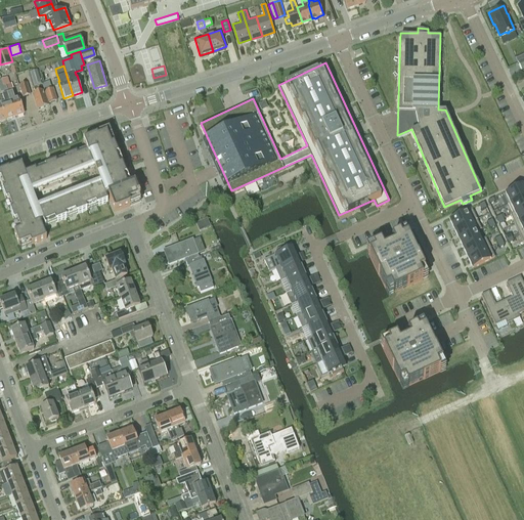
[(38,69),(29,72),(33,86),(35,91),(33,92),(38,107),(47,103),(43,89),(42,89),(40,83),(43,83),(38,69)]
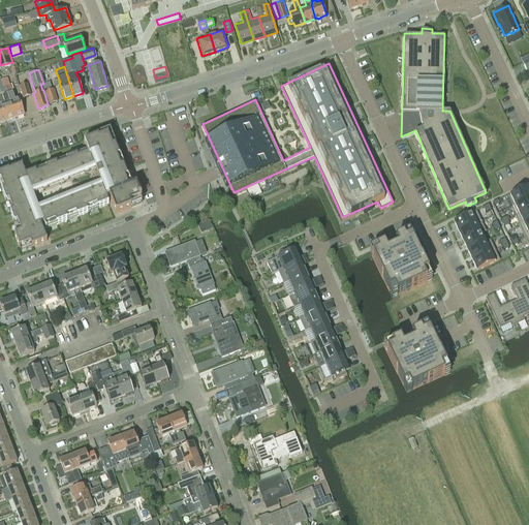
[(20,83),(23,95),(31,93),(27,81),(20,83)]
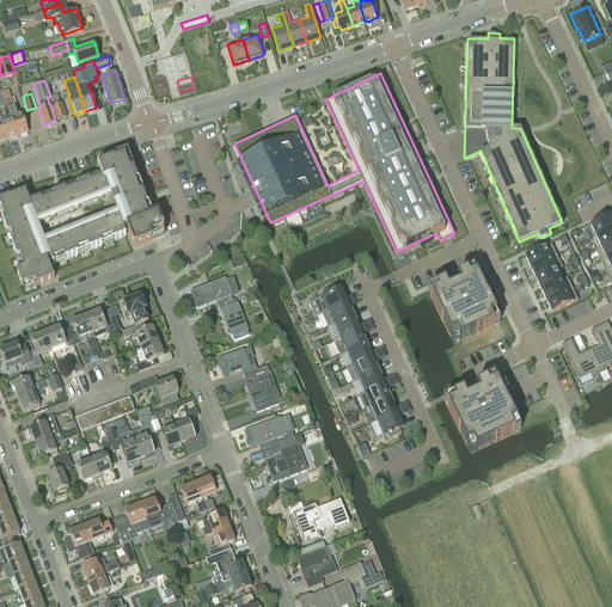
[(66,114),(62,100),(53,103),(56,117),(66,114)]
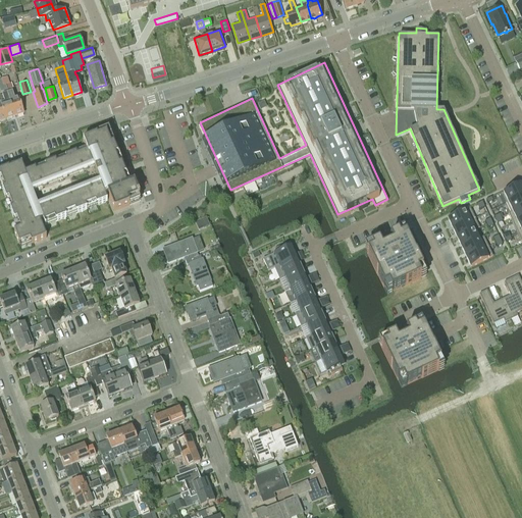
[(7,92),(14,114),(23,111),(19,96),(14,98),(12,90),(7,92)]
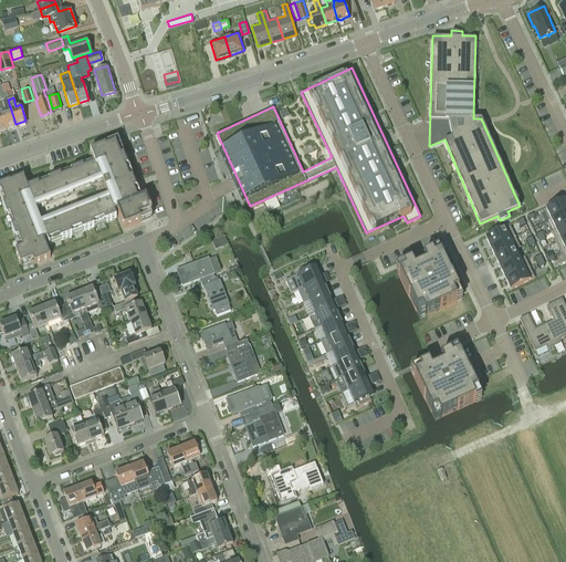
[(0,102),(0,106),(1,111),(7,127),(16,124),(8,100),(0,102)]
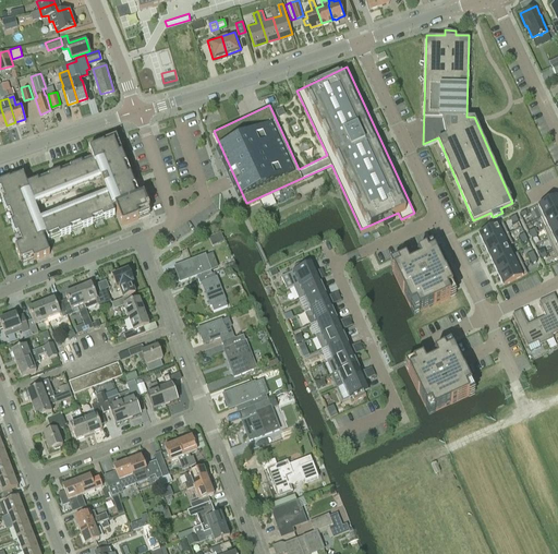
[(122,224),(150,212),(144,193),(140,194),(117,135),(101,141),(101,142),(88,147),(92,157),(27,182),(23,172),(10,178),(10,177),(0,180),(0,195),(19,243),(15,245),(22,262),(49,251),(43,233),(46,232),(48,238),(114,212),(112,206),(116,206),(122,224)]
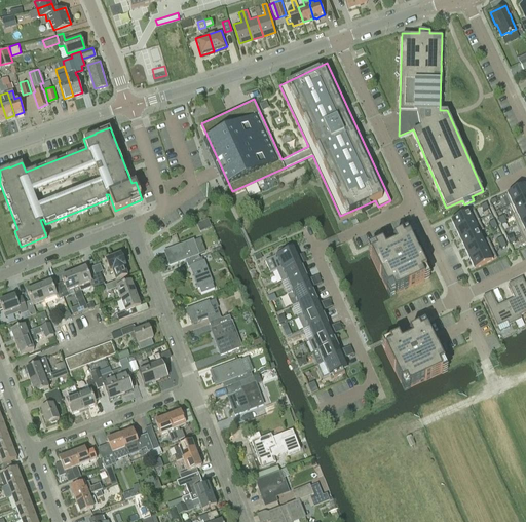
[(525,184),(525,183),(505,192),(510,202),(525,194),(525,184)]
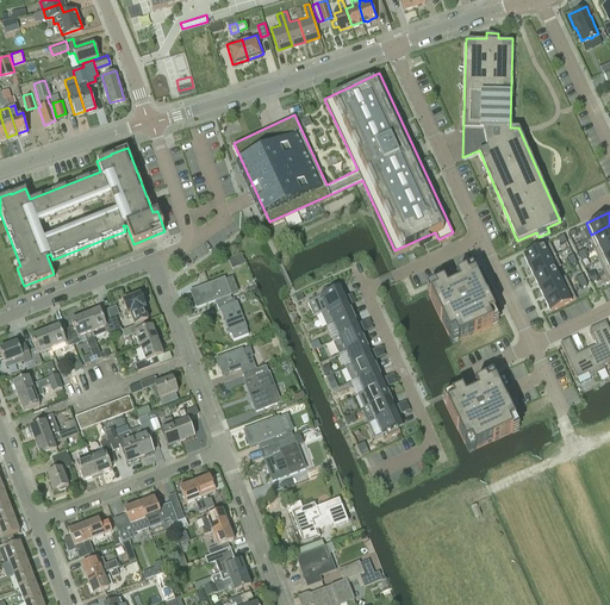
[(609,225),(591,235),(597,245),(609,238),(609,225)]
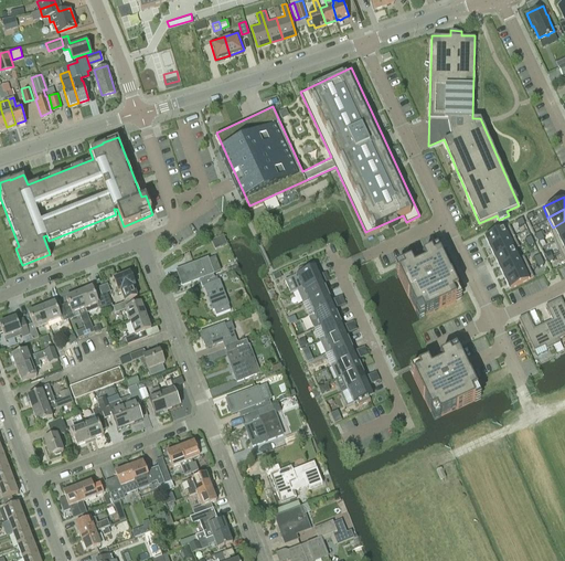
[(553,228),(550,229),(555,239),(564,234),(564,221),(553,228)]
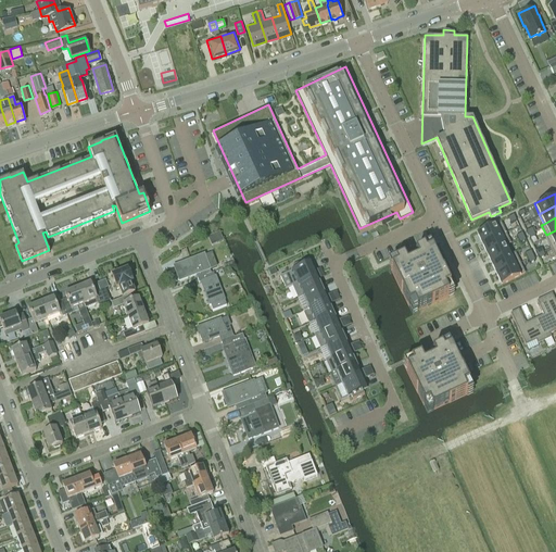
[(477,230),(482,241),(506,229),(501,220),(477,230)]
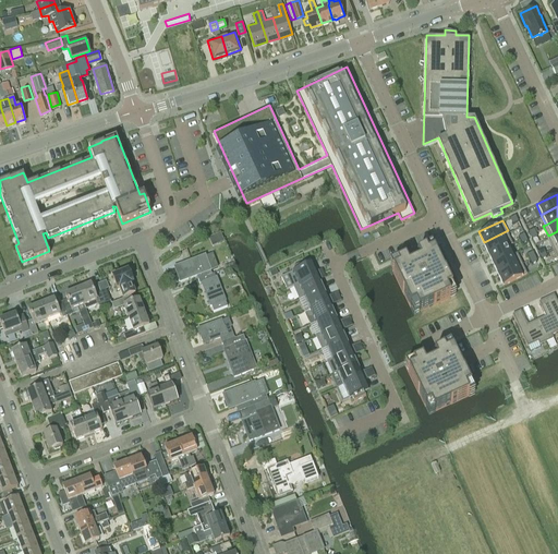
[(484,242),(488,252),(510,242),(512,241),(508,230),(484,242)]
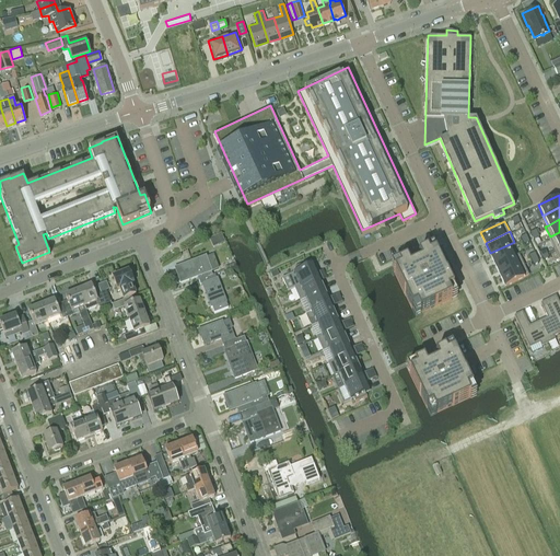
[(559,232),(550,236),(555,247),(559,244),(559,232)]
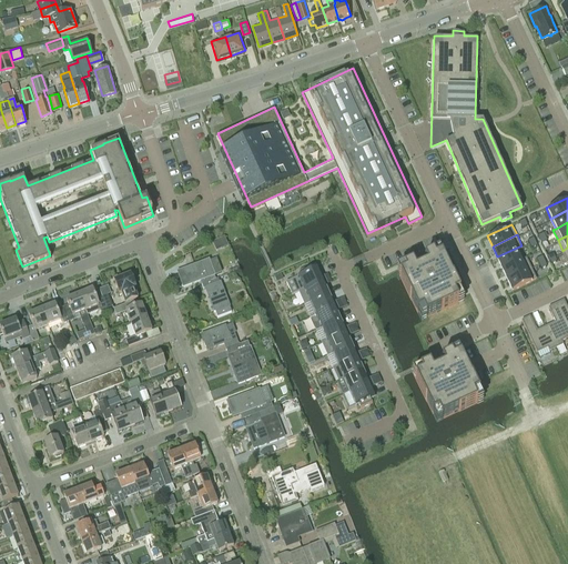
[(497,257),(503,267),(524,257),(519,247),(497,257)]
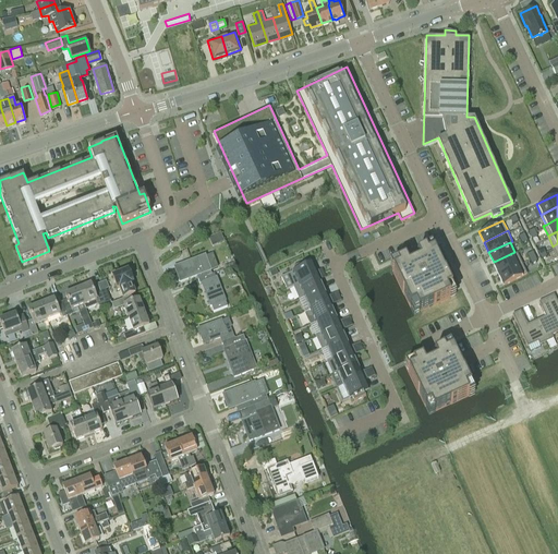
[(445,269),(434,248),(427,251),(426,247),(417,251),(417,252),(407,259),(405,256),(397,261),(396,260),(390,262),(391,264),(392,267),(403,291),(404,290),(410,304),(414,312),(419,309),(434,301),(434,302),(450,293),(447,287),(452,285),(445,269)]
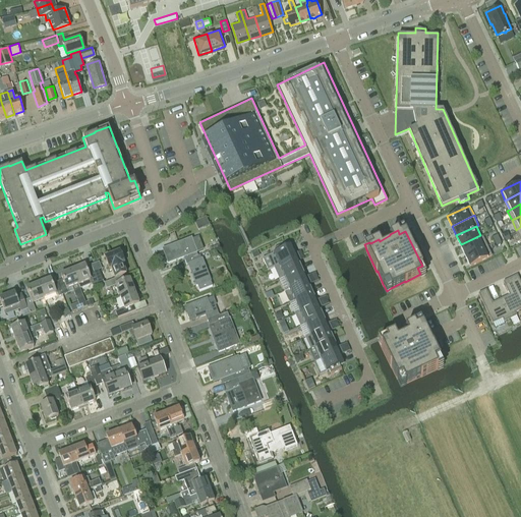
[(461,244),(465,253),(487,243),(482,234),(480,235),(461,244)]
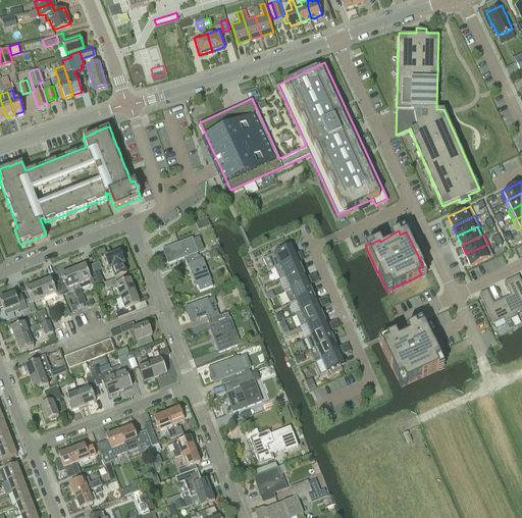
[(198,254),(196,248),(195,244),(192,237),(163,247),(168,260),(184,254),(186,258),(194,255),(198,254)]
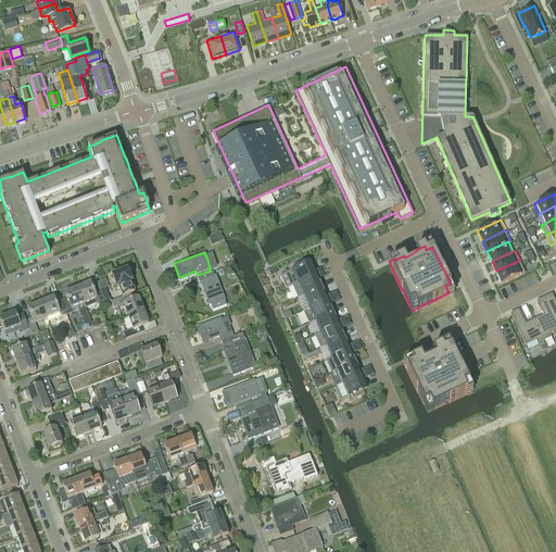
[(287,270),(292,283),(319,271),(317,266),(314,268),(310,260),(306,261),(304,256),(293,262),(294,266),(287,270)]
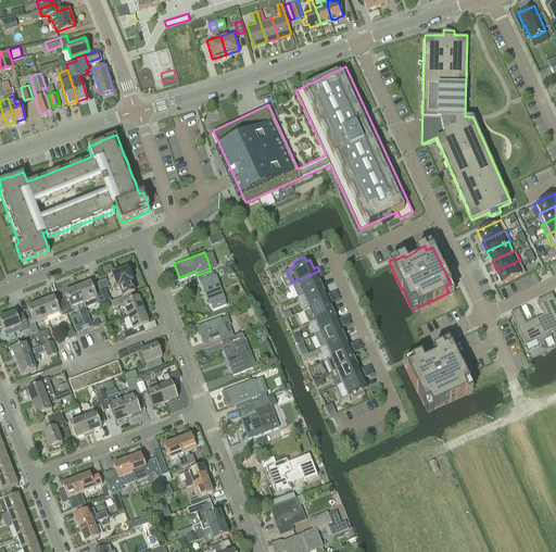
[(496,271),(502,281),(525,271),(520,260),(496,271)]
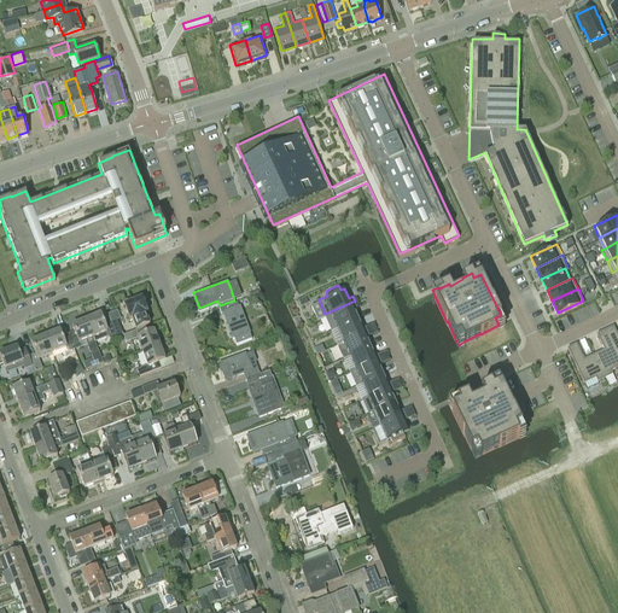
[(151,322),(146,310),(147,310),(146,307),(147,307),(145,301),(144,301),(141,296),(124,302),(130,316),(132,316),(136,327),(151,322)]
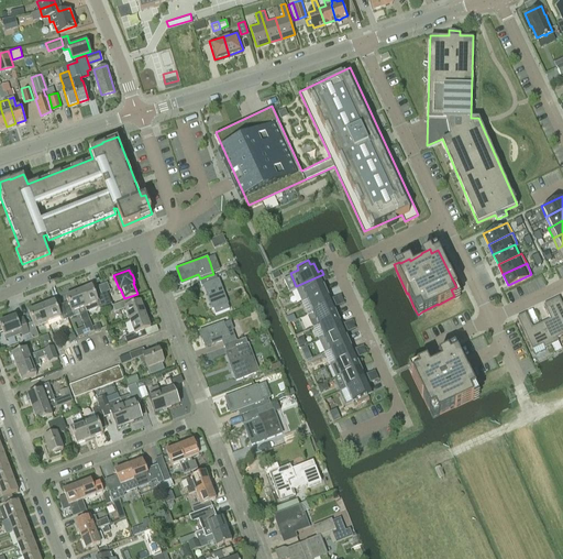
[(209,275),(200,278),(201,283),(203,283),(212,306),(213,306),(216,311),(230,306),(218,276),(218,277),(217,273),(213,274),(209,275)]
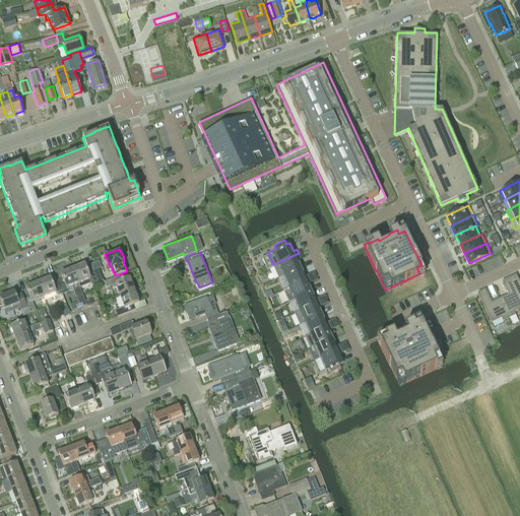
[(300,257),(299,253),(273,264),(278,276),(279,276),(286,273),(286,272),(301,266),(297,258),(300,257)]
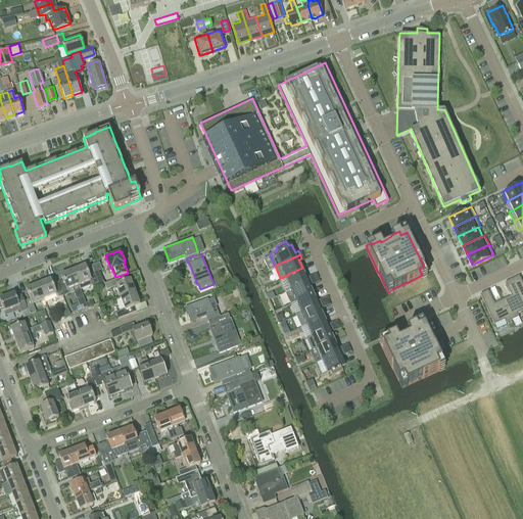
[(93,286),(98,284),(93,270),(89,272),(85,264),(74,268),(81,287),(92,282),(93,286)]
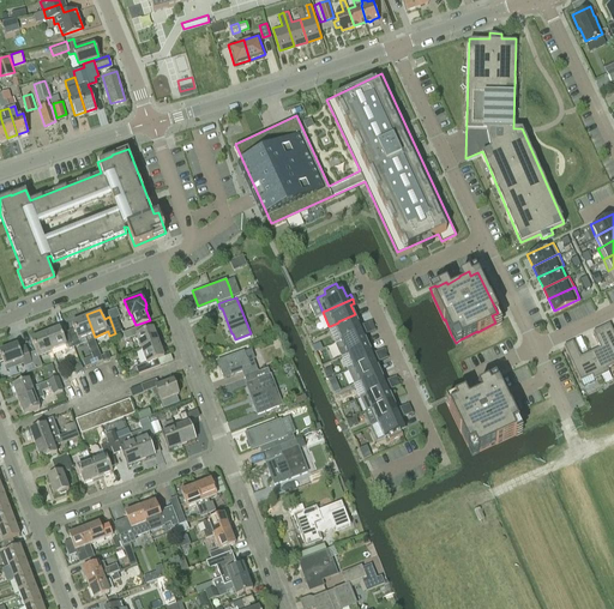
[(67,329),(73,344),(80,342),(79,338),(85,336),(90,348),(97,344),(94,337),(95,337),(86,314),(72,320),(74,326),(67,329)]
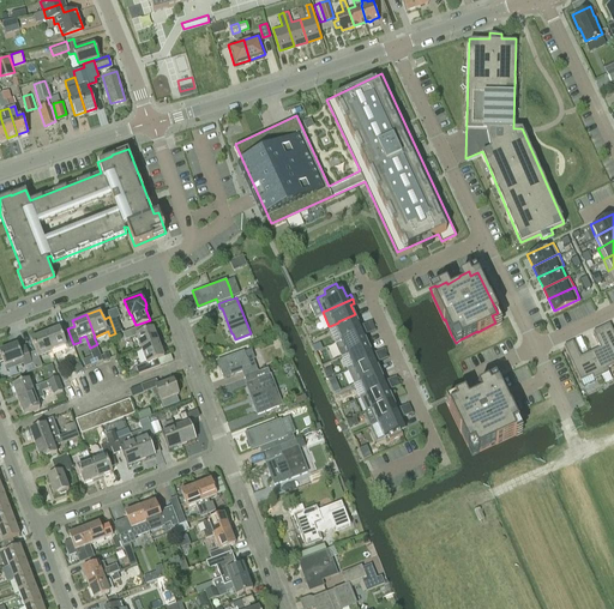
[(116,314),(110,317),(116,333),(119,332),(122,330),(116,314)]
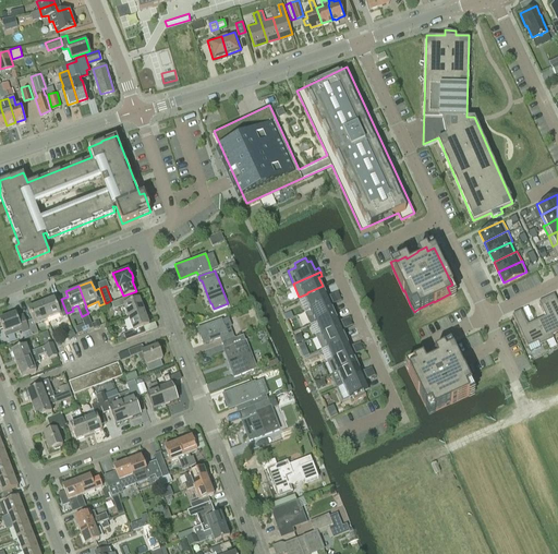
[(326,294),(323,286),(307,292),(307,293),(313,305),(331,297),(329,292),(326,294)]
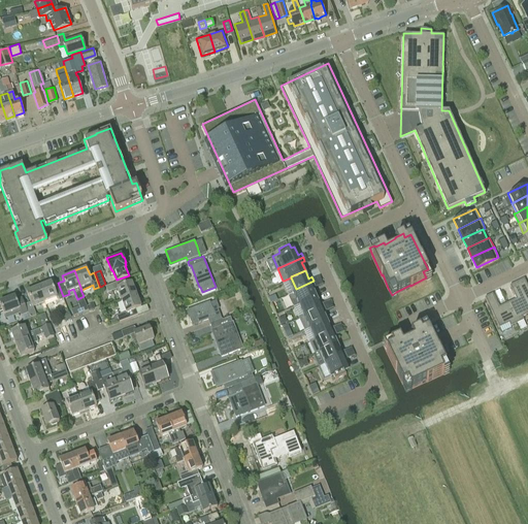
[(527,285),(524,276),(517,280),(527,302),(527,285)]
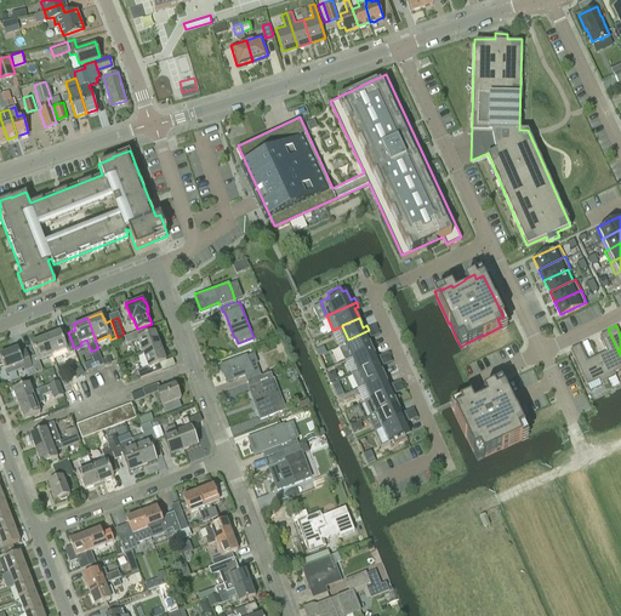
[(143,351),(160,343),(155,330),(148,332),(146,326),(125,334),(127,341),(137,337),(143,351)]
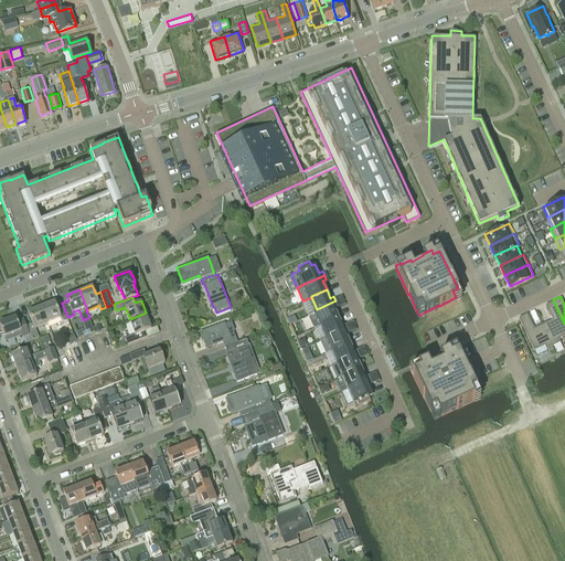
[(552,317),(543,321),(553,343),(560,340),(558,337),(564,332),(564,324),(553,299),(545,303),(552,317)]
